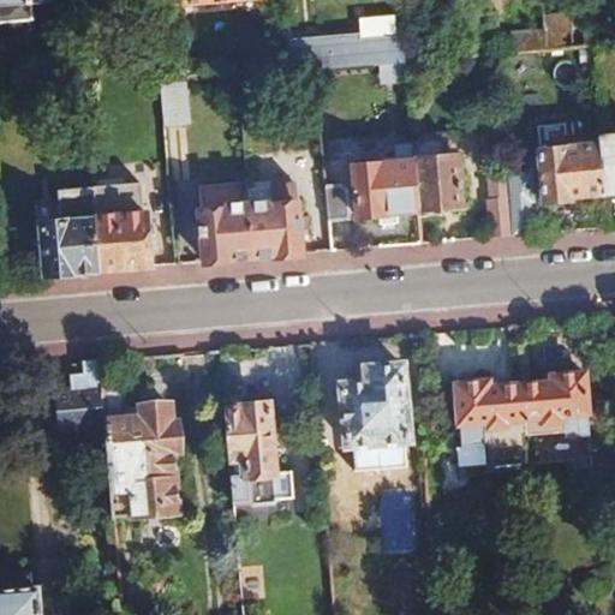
[(568,4),(542,5),(543,28),(544,49),(573,47),(572,34),(568,4)]
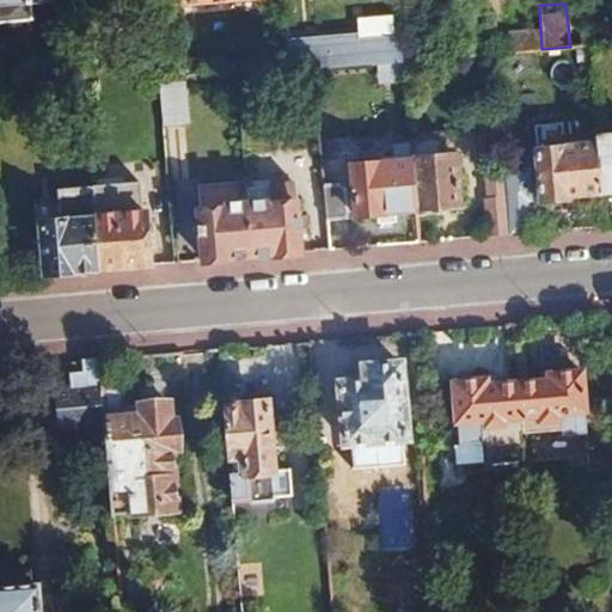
[(540,28),(507,30),(510,51),(542,49),(540,28)]
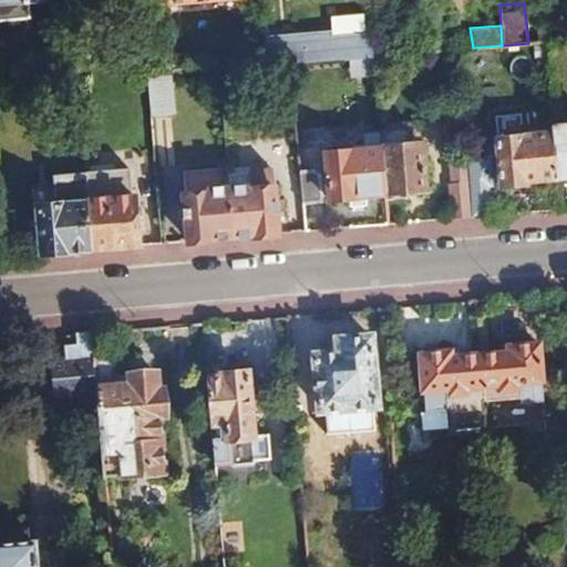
[(333,29),(266,35),(268,65),(290,63),(349,59),(373,57),(371,31),(334,35),(333,29)]
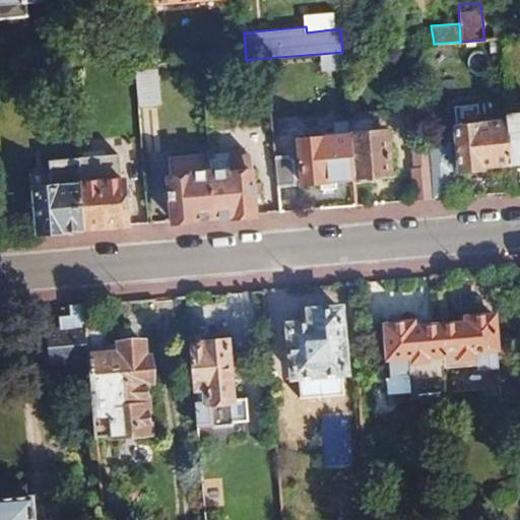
[(342,52),(320,54),(321,67),(343,65),(342,52)]
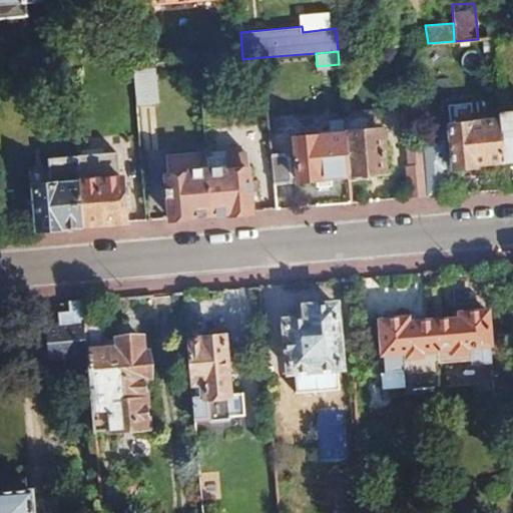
[(145,68),(133,68),(135,94),(152,93),(150,67),(145,68)]
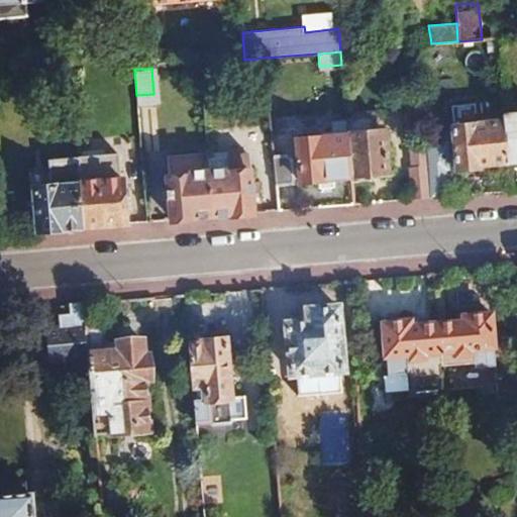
[(344,105),(345,118),(350,176),(389,172),(385,130),(355,133),(353,105),(344,105)]
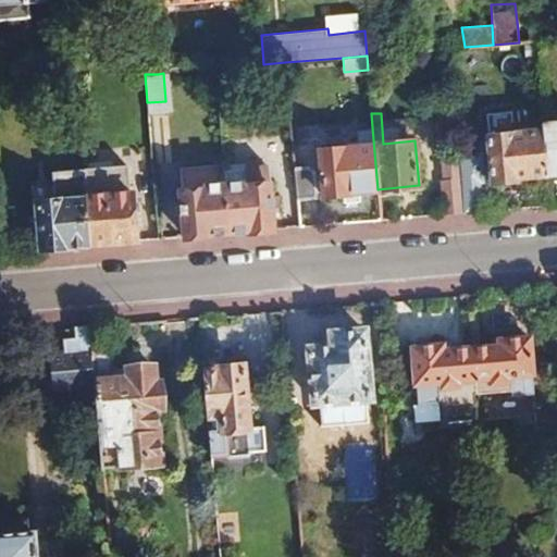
[(556,123),(543,124),(544,133),(547,172),(547,175),(556,174),(556,123)]
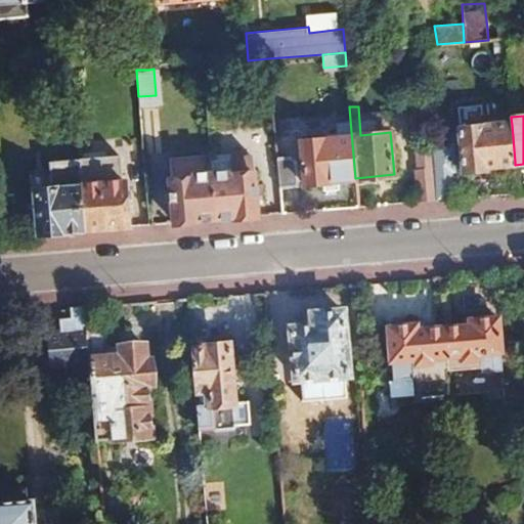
[(315,138),(298,140),(301,183),(355,178),(350,120),(320,121),(314,129),(315,138)]
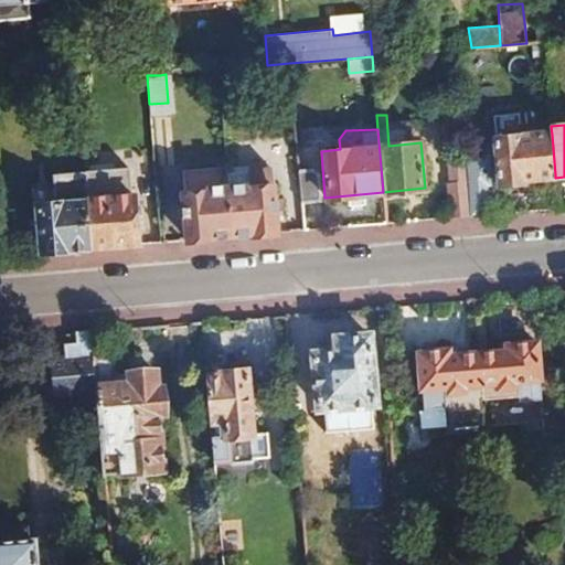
[(552,135),(496,138),(501,183),(525,181),(524,178),(555,174),(552,135)]
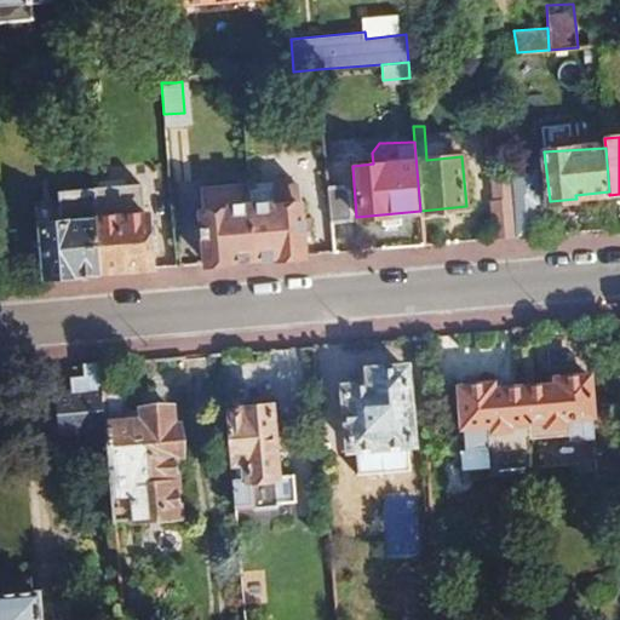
[(247,189),(248,207),(253,260),(303,257),(297,185),(247,189)]
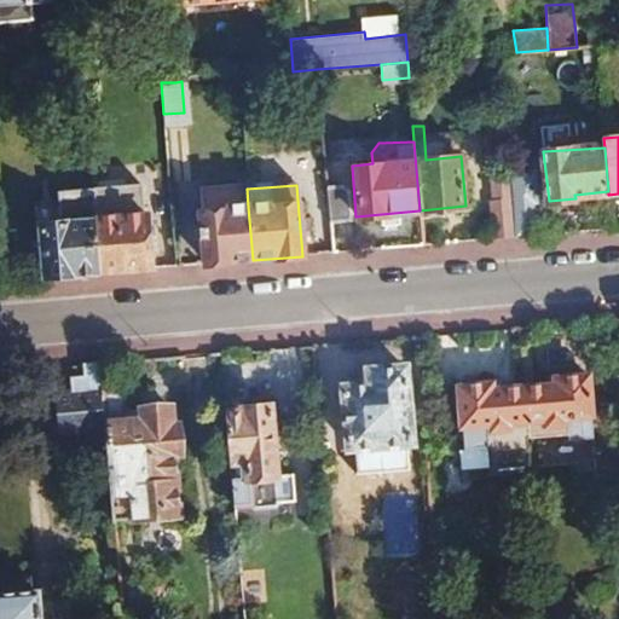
[(340,185),(328,186),(330,223),(351,221),(350,191),(340,185)]
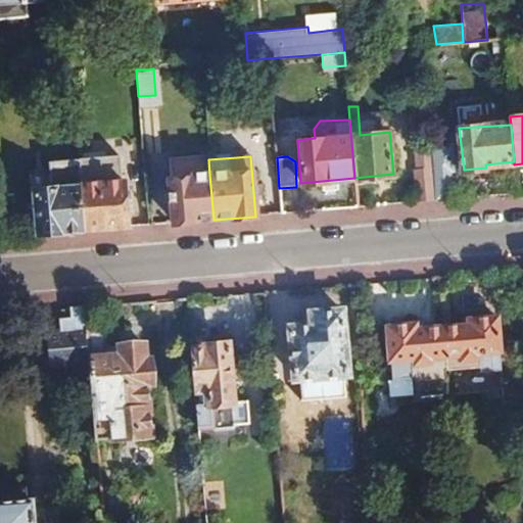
[(79,161),(85,232),(127,228),(128,228),(124,184),(121,184),(119,158),(79,161)]
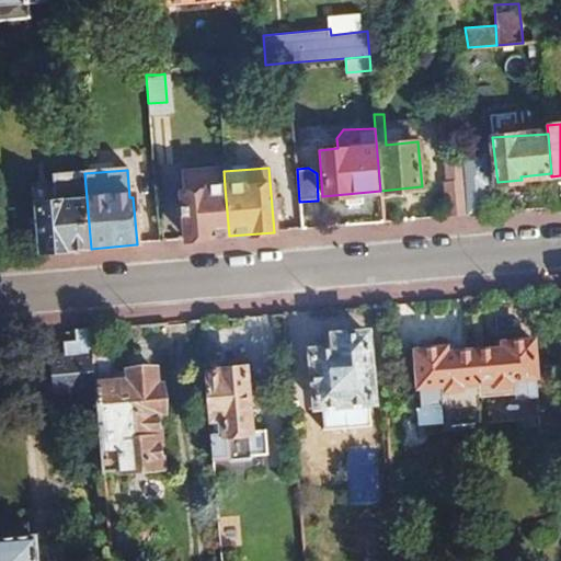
[(183,194),(186,240),(229,236),(225,187),(221,187),(220,172),(182,175),(184,194),(183,194)]
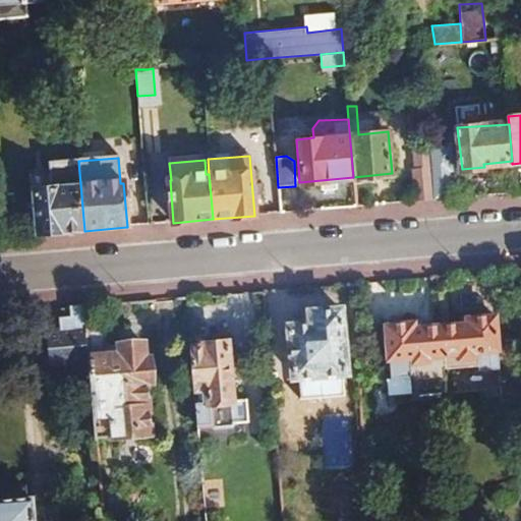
[(84,231),(78,161),(48,164),(48,169),(27,171),(29,191),(36,191),(40,234),(84,231)]
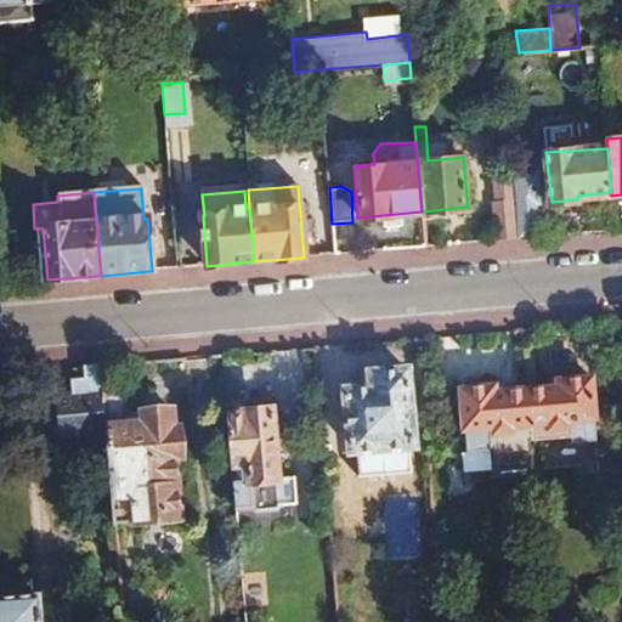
[(537,211),(515,213),(518,239),(538,237),(537,211)]
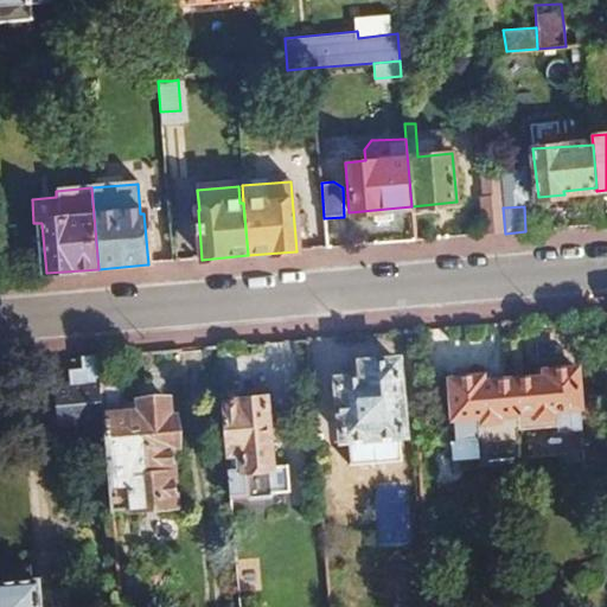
[(503,208),(487,209),(491,235),(505,234),(503,208)]
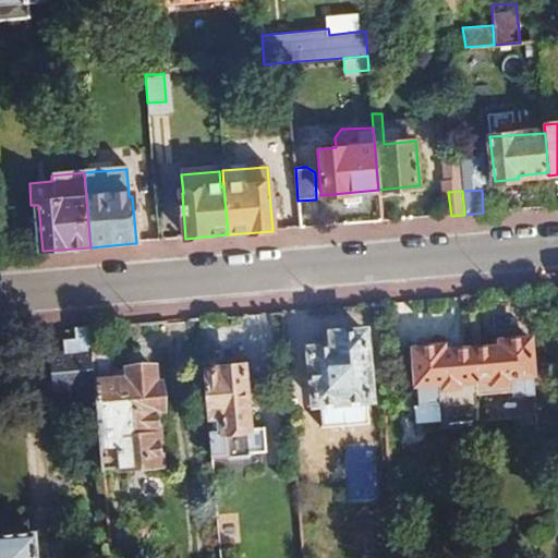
[(64,351),(48,353),(51,390),(85,388),(86,402),(97,401),(94,355),(92,328),(74,330),(75,339),(64,340),(64,351)]
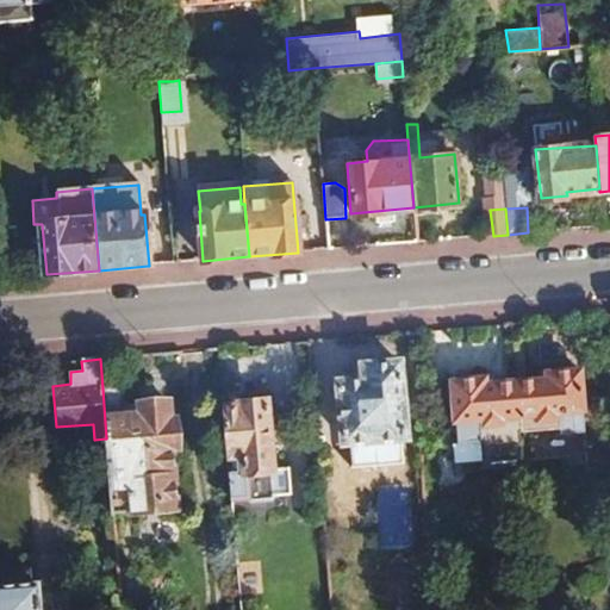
[(366,381),(341,383),(346,443),(404,437),(397,363),(365,367),(366,381)]
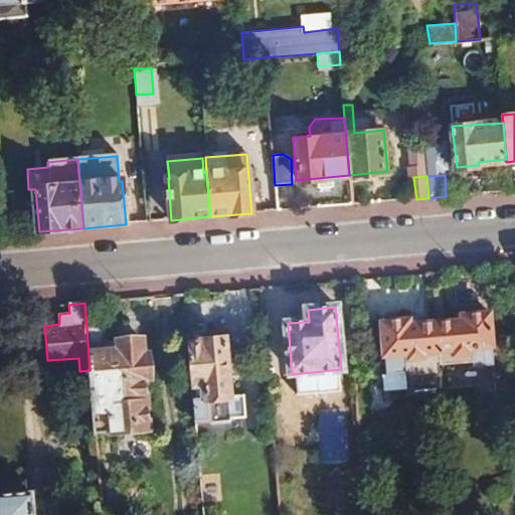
[(463,322),(437,326),(441,370),(443,388),(443,390),(496,385),(489,315),(463,316),(463,322)]
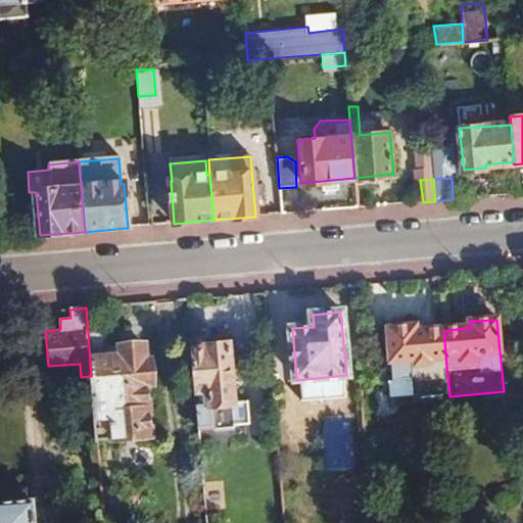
[(415,325),(387,328),(391,380),(447,376),(443,331),(415,332),(415,325)]
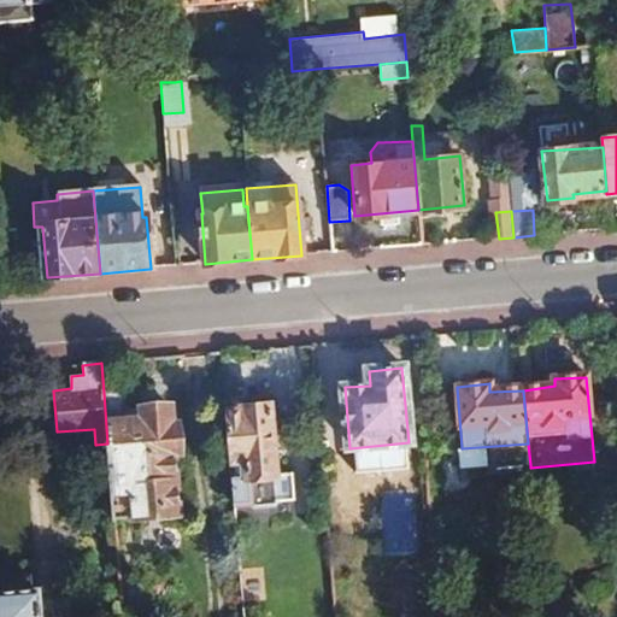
[(104,393),(107,444),(110,468),(130,466),(134,492),(112,494),(115,523),(180,516),(176,454),(182,452),(181,423),(172,424),(171,406),(124,410),(123,392),(104,393)]
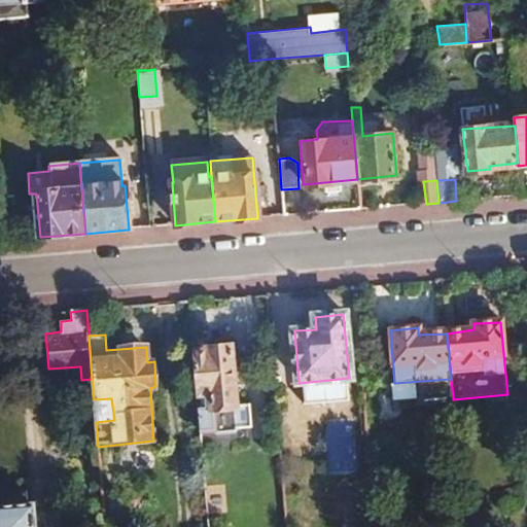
[(199,394),(204,393),(206,411),(200,411),(202,434),(215,432),(216,436),(239,434),(231,347),(207,349),(207,351),(195,352),(199,394)]
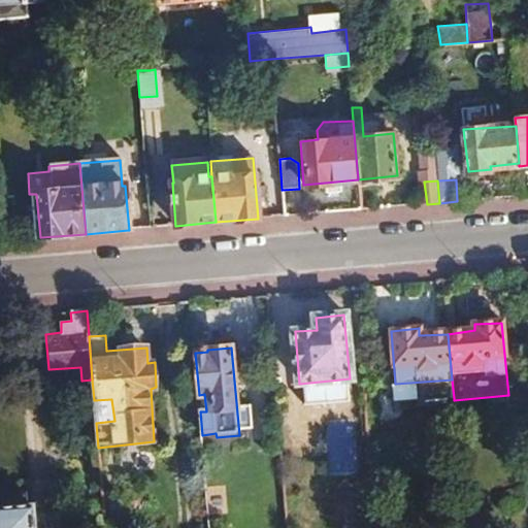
[(0,527),(33,527),(32,507),(0,508),(0,527)]
